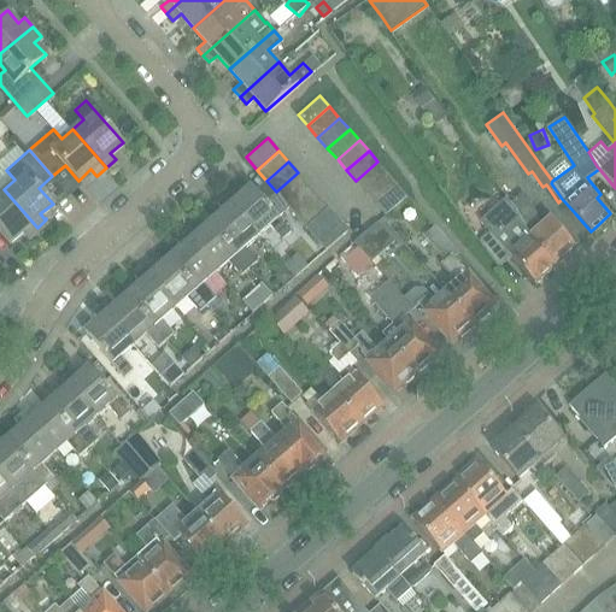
[(356,181),(365,192),(387,172),(377,162),(356,181)]
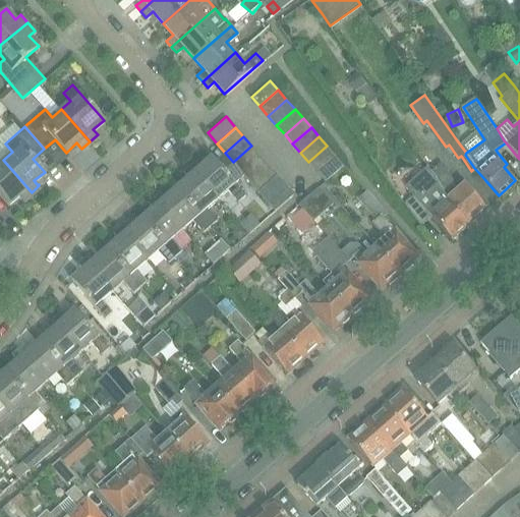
[(251,146),(233,162),(241,171),(260,155),(251,146)]
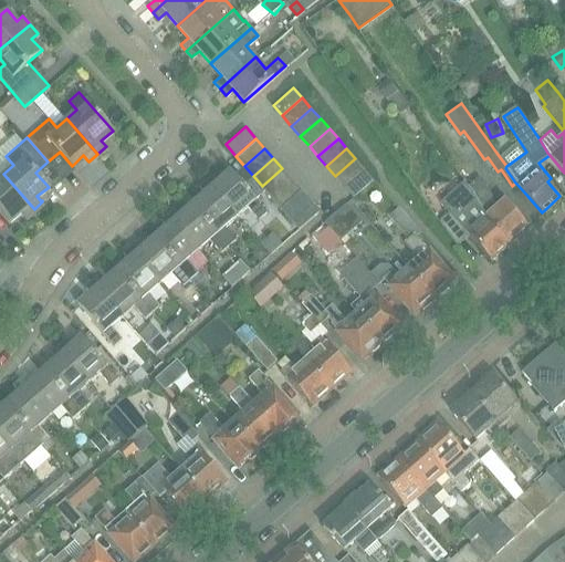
[(335,176),(344,186),(364,168),(355,158),(335,176)]
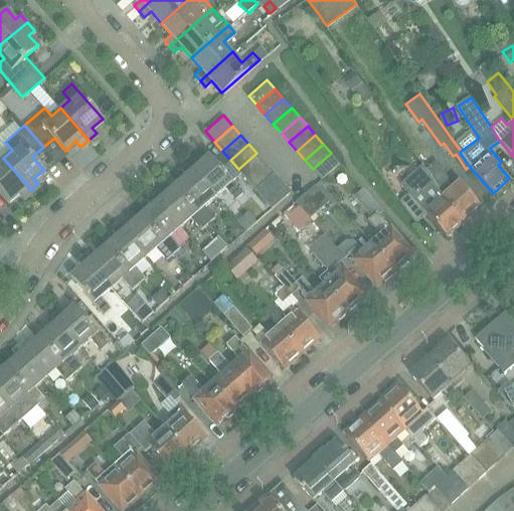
[(191,158),(185,163),(214,196),(225,186),(234,197),(241,191),(230,179),(239,171),(238,169),(230,160),(222,151),(221,150),(212,158),(209,154),(197,164),(191,158)]
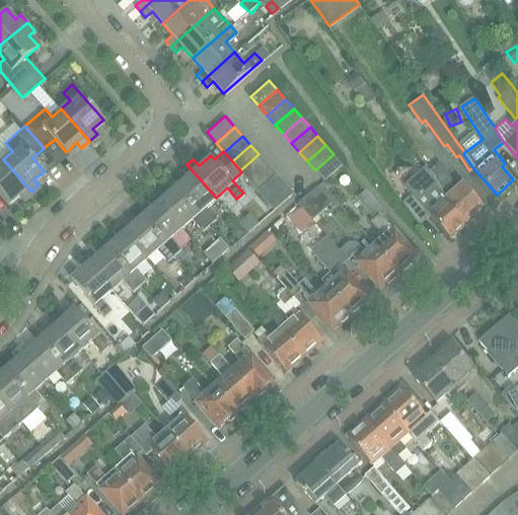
[(240,170),(241,172),(248,180),(267,164),(259,154),(240,170)]
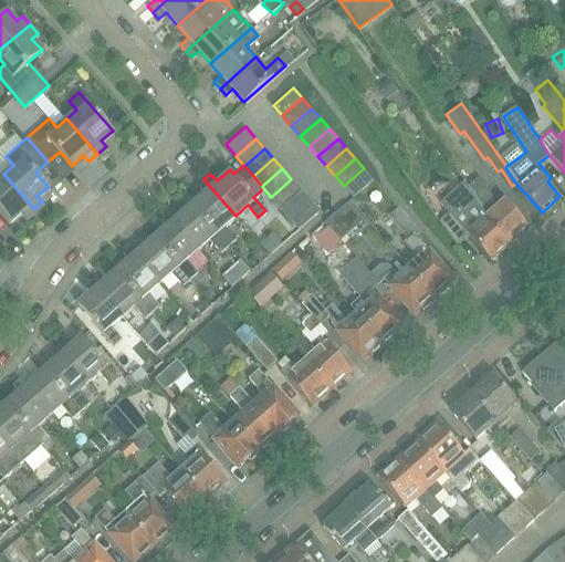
[(364,168),(344,186),(353,196),(373,178),(364,168)]
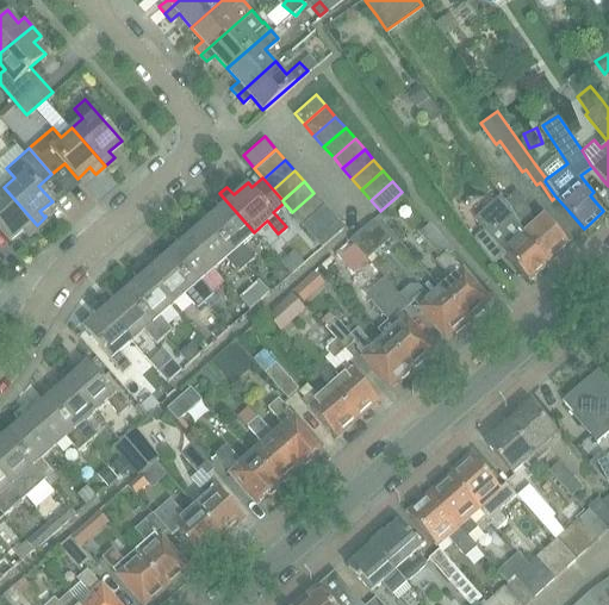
[(37,225),(4,187),(0,191),(0,228),(10,238),(20,228),(26,234),(25,234),(26,235),(37,225)]
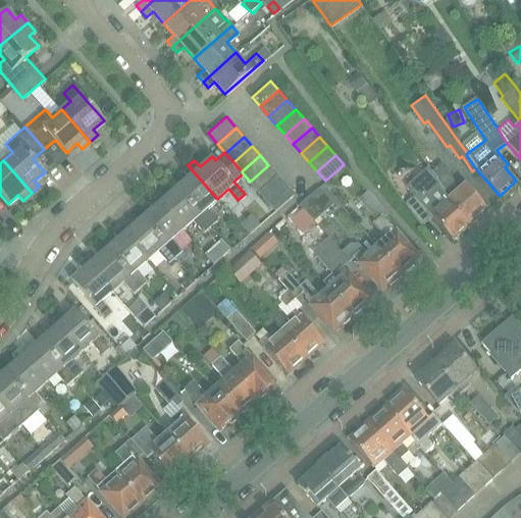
[(451,174),(443,162),(430,170),(437,178),(445,195),(469,222),(486,207),(473,192),(465,182),(459,188),(451,174)]
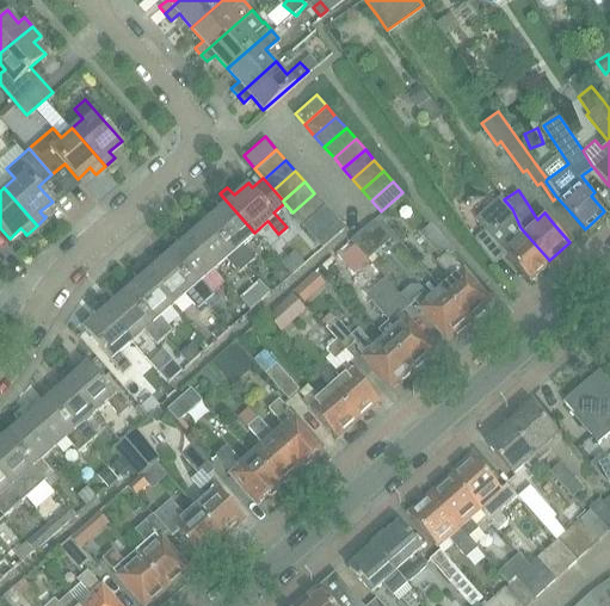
[(220,206),(207,218),(246,264),(254,255),(242,242),(254,233),(220,193),(213,199),(220,206)]
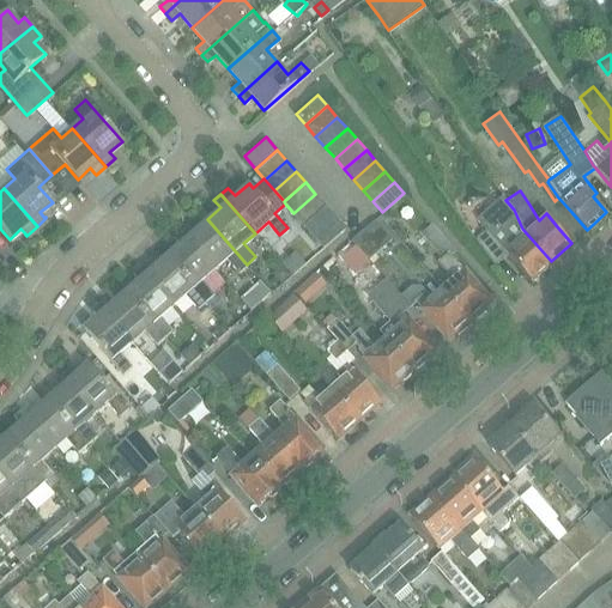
[(315,194),(294,213),(302,223),(323,204),(315,194)]
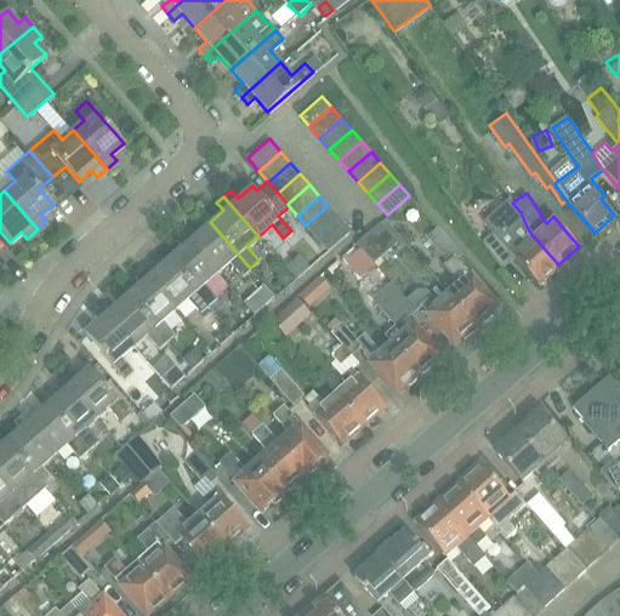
[(491,231),(481,239),(500,267),(513,256),(538,283),(558,264),(529,232),(521,212),(512,203),(508,198),(482,221),(491,231)]
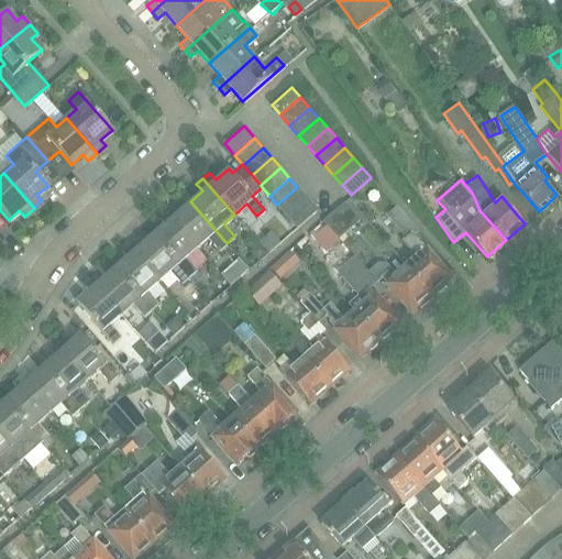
[(297,187),(277,205),(287,216),(307,198),(297,187)]
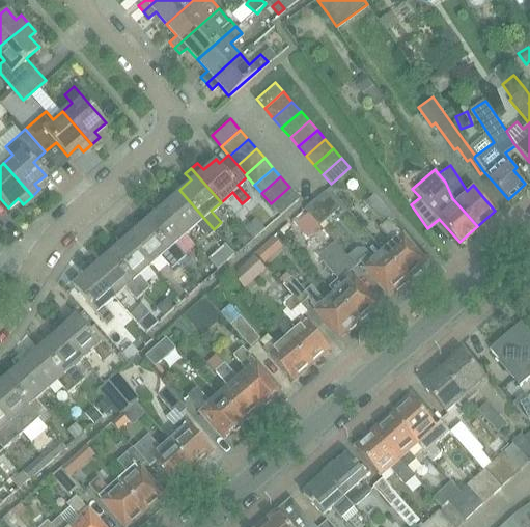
[(289,187),(271,203),(279,213),(298,196),(289,187)]
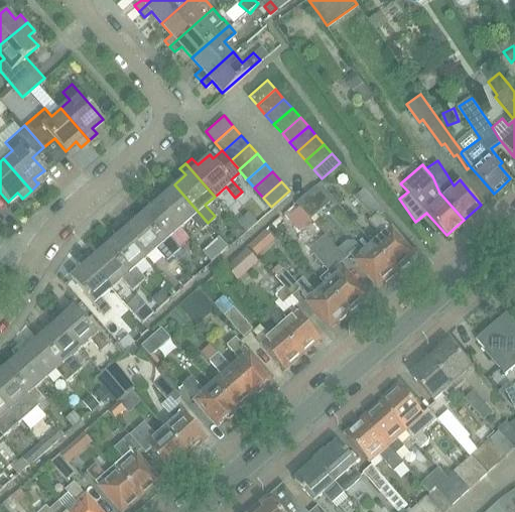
[(157,188),(151,194),(180,227),(191,218),(201,228),(208,223),(174,184),(163,195),(157,188)]
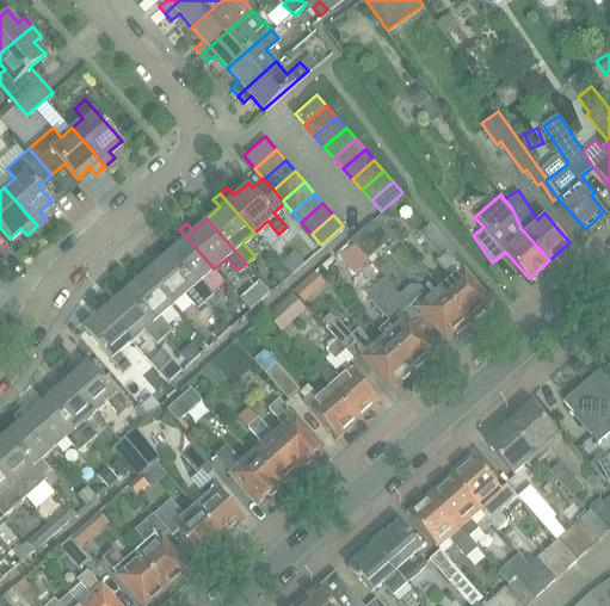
[(361,228),(349,237),(365,257),(389,236),(373,218),(361,228)]
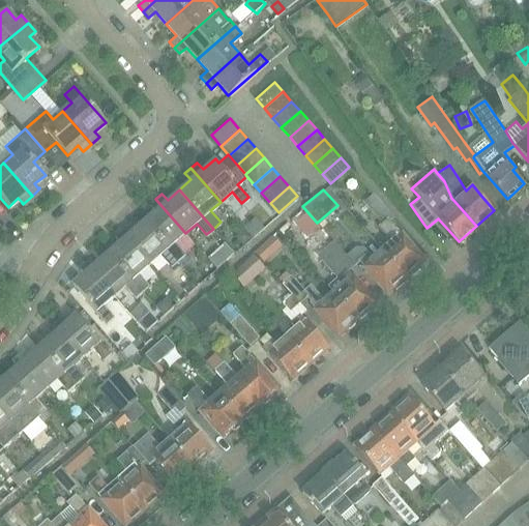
[(363,201),(375,214),(386,205),(374,192),(363,201)]
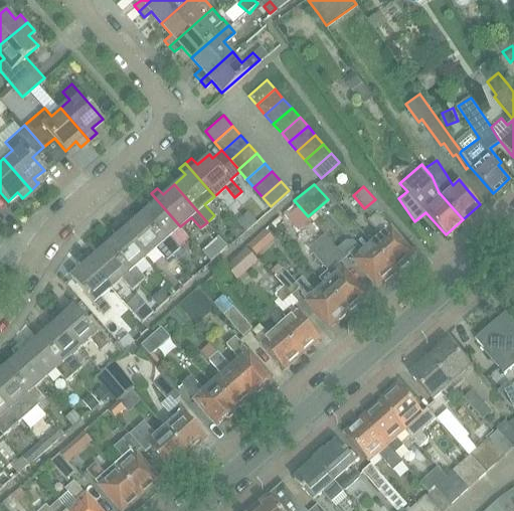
[(151,205),(140,214),(173,252),(179,246),(170,235),(180,226),(151,193),(145,198),(151,205)]
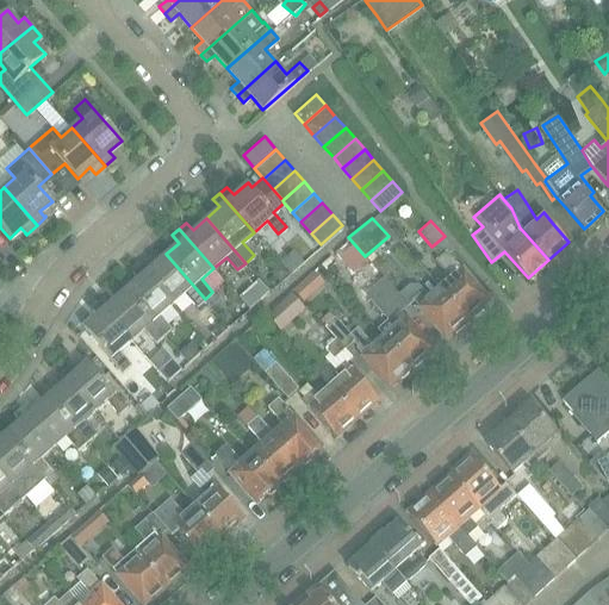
[(449,276),(440,286),(468,318),(482,306),(480,305),(488,298),(446,249),(435,259),(449,276)]
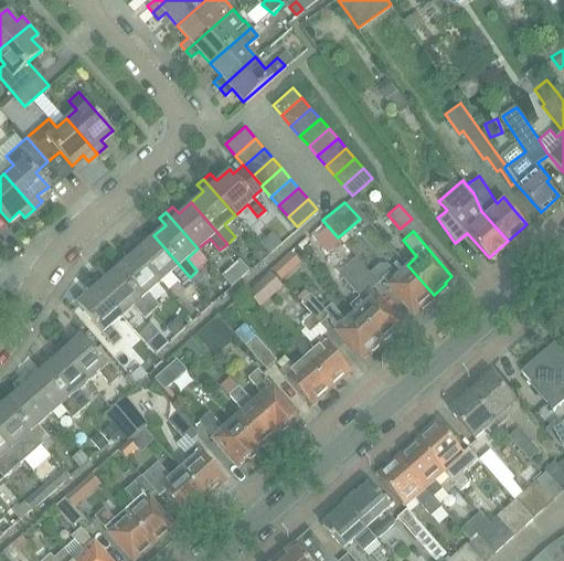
[(134,240),(128,245),(160,282),(171,271),(182,284),(190,277),(153,235),(140,246),(134,240)]
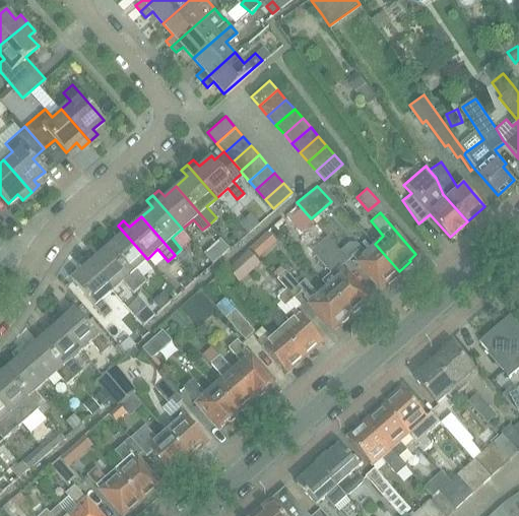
[(118,238),(107,247),(140,285),(146,279),(136,268),(147,259),(118,226),(112,231),(118,238)]
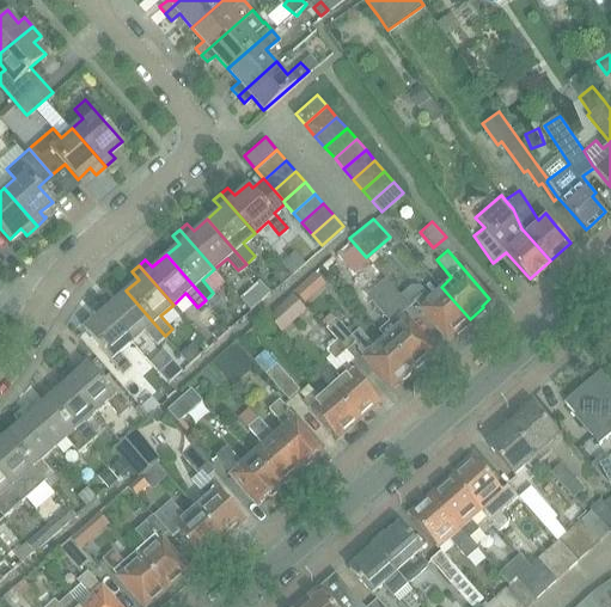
[(399,293),(385,276),(366,293),(389,319),(395,326),(384,336),(411,367),(414,365),(417,365),(422,360),(423,357),(426,354),(425,353),(431,348),(432,349),(433,348),(401,310),(408,304),(398,294),(399,293)]
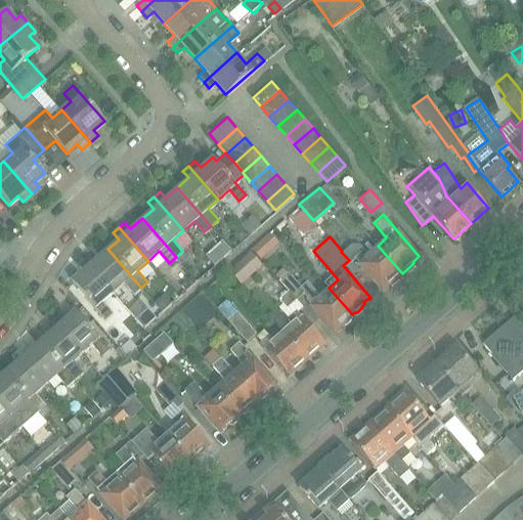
[(359,244),(351,243),(342,251),(341,252),(349,260),(349,261),(354,257),(382,289),(389,283),(390,284),(402,273),(378,246),(368,254),(363,248),(359,244)]
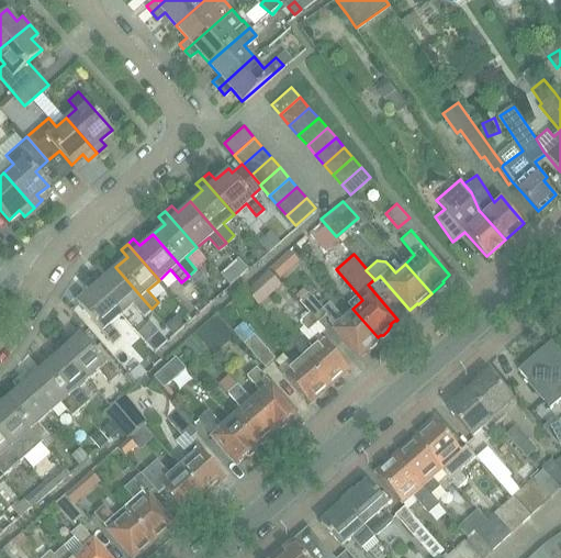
[(256,278),(269,292),(282,280),(269,266),(256,278)]
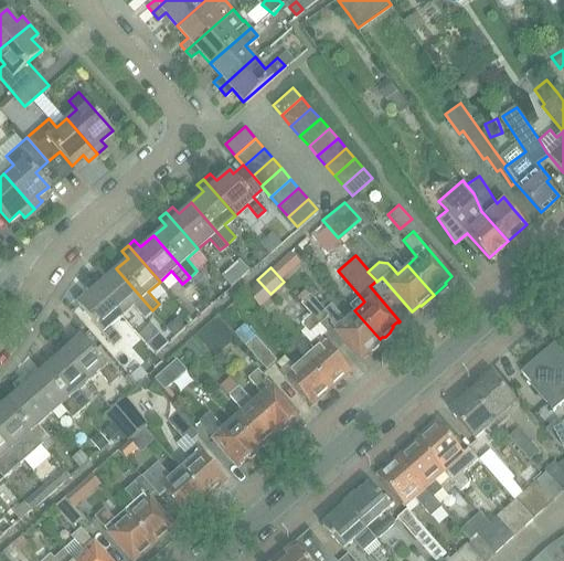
[(96,273),(91,278),(123,314),(134,304),(145,317),(152,310),(116,268),(103,279),(96,273)]
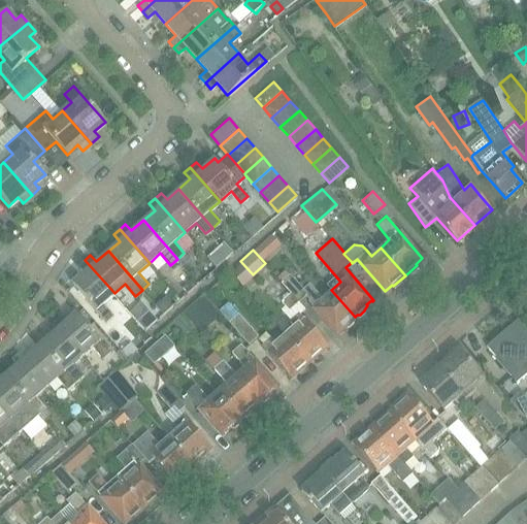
[(114,293),(85,260),(78,265),(84,272),(71,283),(105,321),(112,315),(103,303),(114,293)]
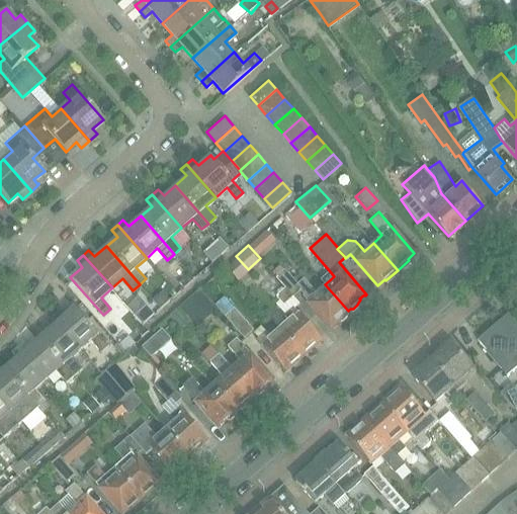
[(283,268),(279,264),(271,271),(285,286),(292,295),(293,295),(299,289),(304,293),(302,294),(330,327),(332,325),(331,324),(335,320),(336,321),(339,319),(341,319),(346,315),(346,313),(348,311),(325,284),(316,292),(311,286),(304,277),(297,282),(284,267),(283,268)]
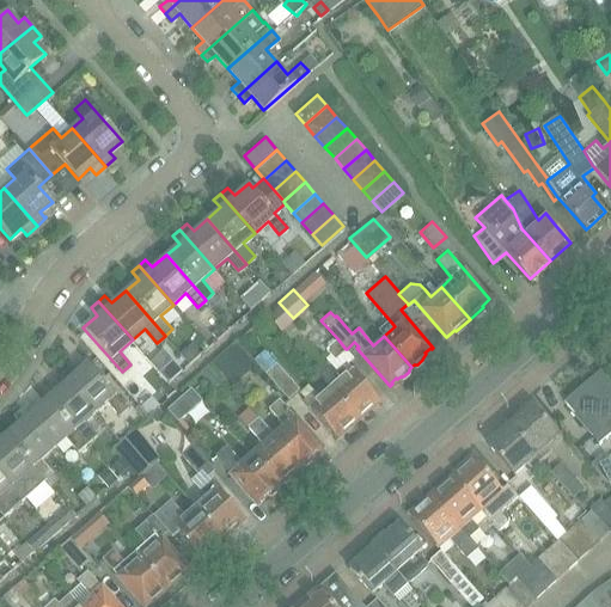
[(211,331),(217,338),(227,329),(221,322),(211,331)]
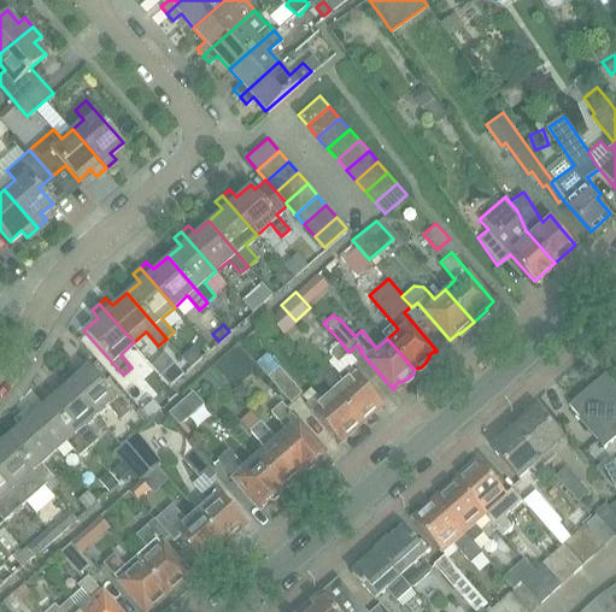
[(264,372),(257,363),(238,341),(211,365),(226,382),(233,389),(242,381),(239,378),(251,368),(259,377),(264,372)]
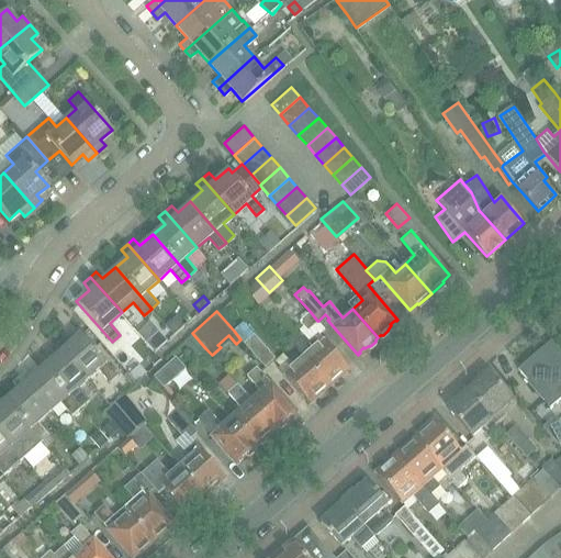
[(317,321),(310,311),(299,320),(303,325),(300,328),(309,339),(307,341),(313,347),(303,356),(328,384),(341,372),(338,369),(345,364),(318,333),(324,328),(318,321),(317,321)]
